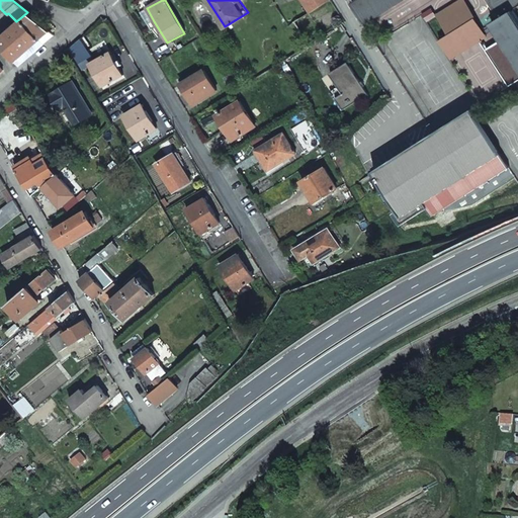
[(303,0),(311,12),(329,0),(303,0)]
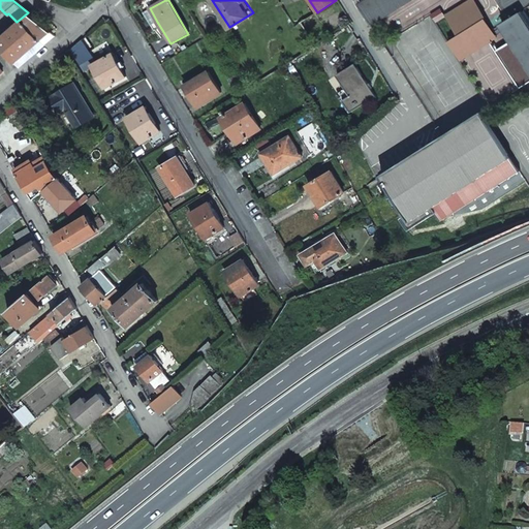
[(528,0),(365,0),(360,4),(372,24),(409,0),(497,0),(508,18),(501,23),(528,67),(528,21),(522,9),(528,4),(528,0)]
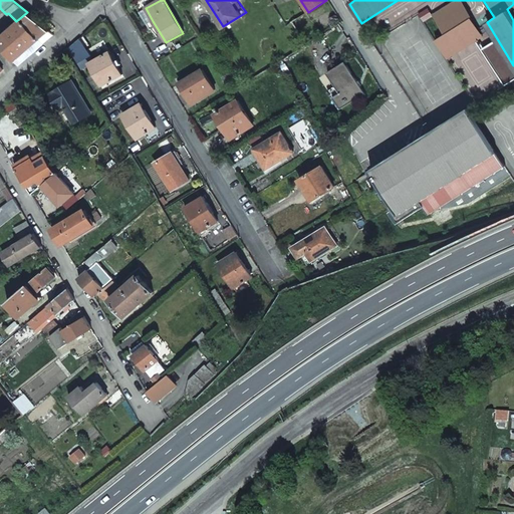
[(461,0),(455,0),(433,15),(444,32),(470,16),(471,15),(461,0)]
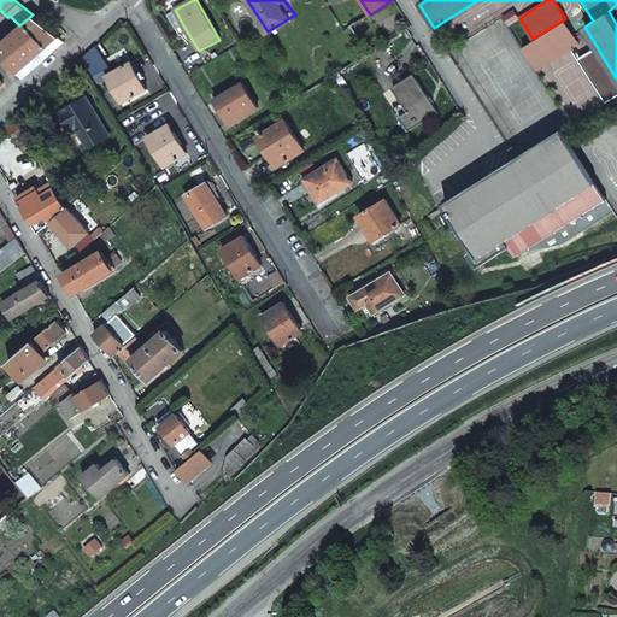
[(177,29),(183,25),(175,10),(168,15),(177,29)]
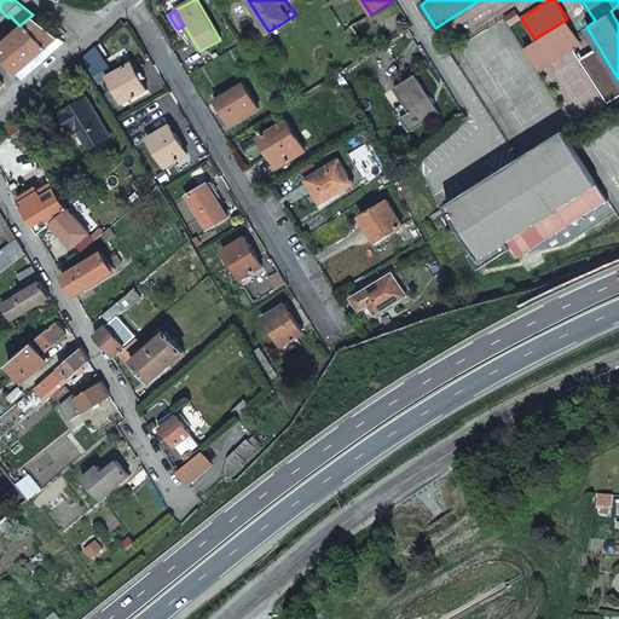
[(64,41),(35,17),(27,23),(47,47),(52,52),(64,41)]
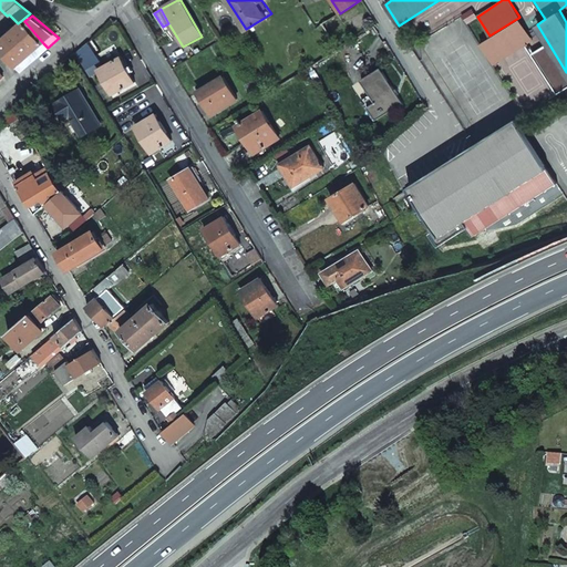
[(490,35),(480,42),(492,62),(532,38),(527,31),(518,18),(490,35)]
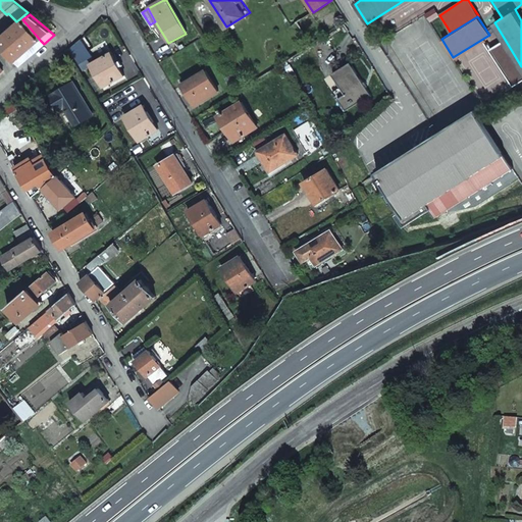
[(41,46),(38,42),(40,40),(22,19),(0,39),(0,44),(18,65),(41,46)]
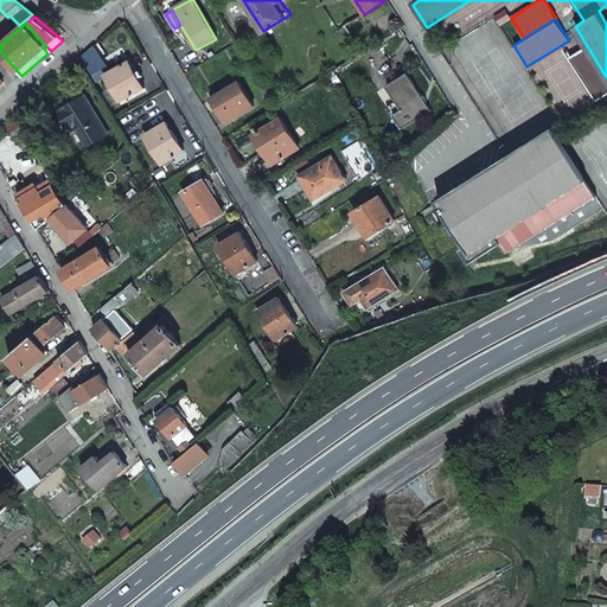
[(78,74),(88,69),(80,56),(71,64),(78,74)]
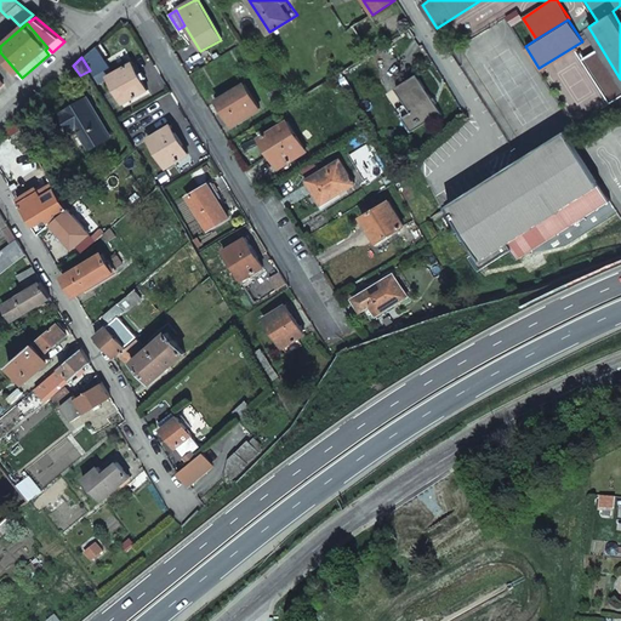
[(123,102),(147,89),(132,62),(108,75),(123,102)]
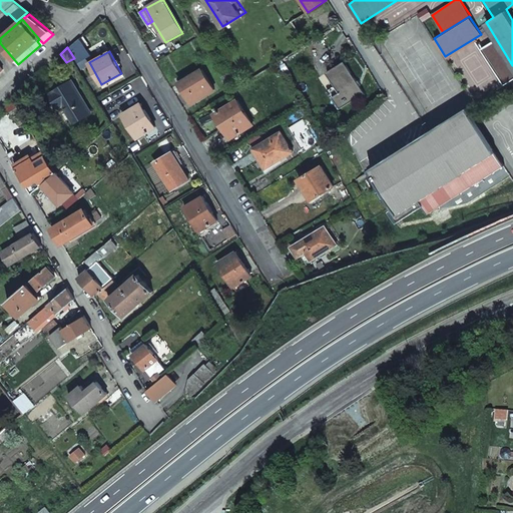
[(340,109),(364,94),(345,61),(327,72),(339,93),(333,97),(340,109)]
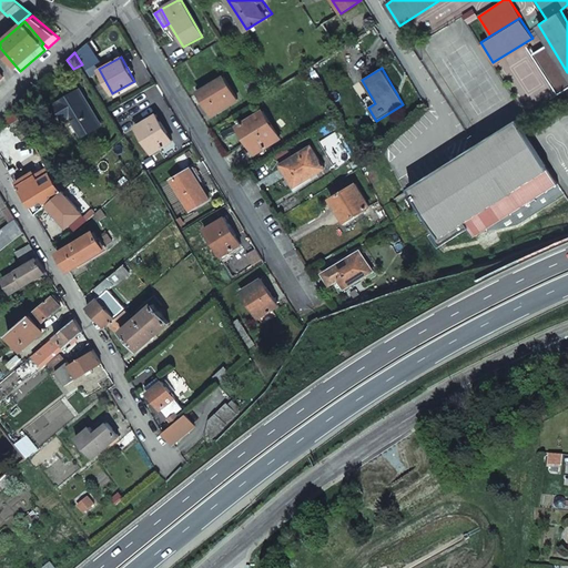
[(213,114),(235,101),(221,78),(200,91),(213,114)]
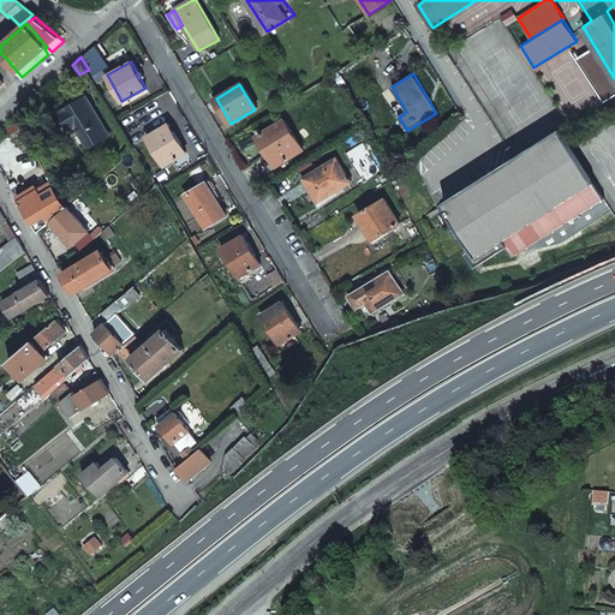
[(108,136),(87,99),(61,113),(71,130),(76,127),(88,148),(108,136)]
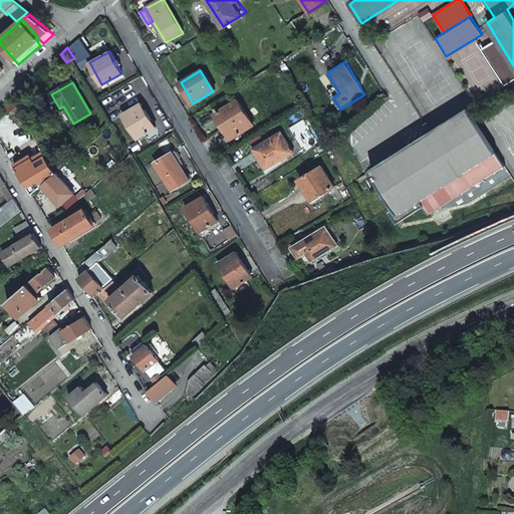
[(231,138),(253,123),(238,99),(217,113),(231,138)]
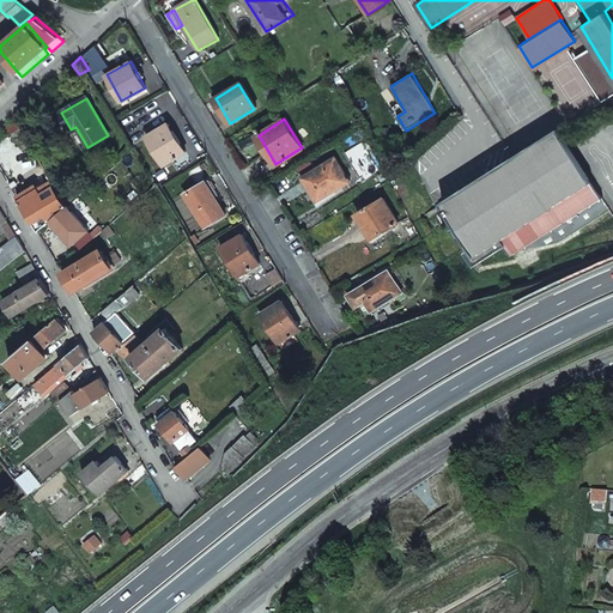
[(163,164),(184,151),(168,123),(146,137),(163,164)]
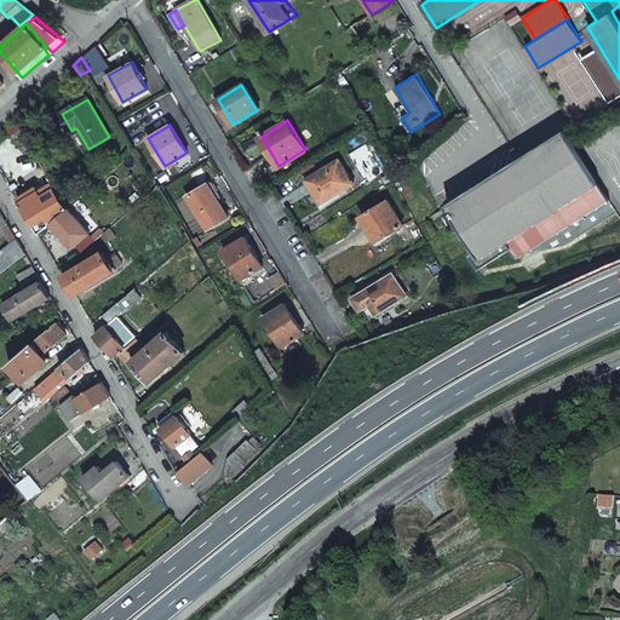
[(616,213),(564,130),(451,200),(477,247),(474,250),(482,263),(511,246),(516,254),(529,247),(532,251),(564,244),(616,213)]
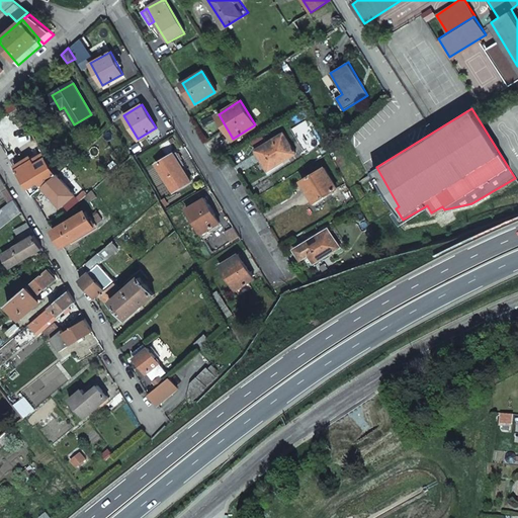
[(269,170),(295,153),(283,133),(256,150),(269,170)]
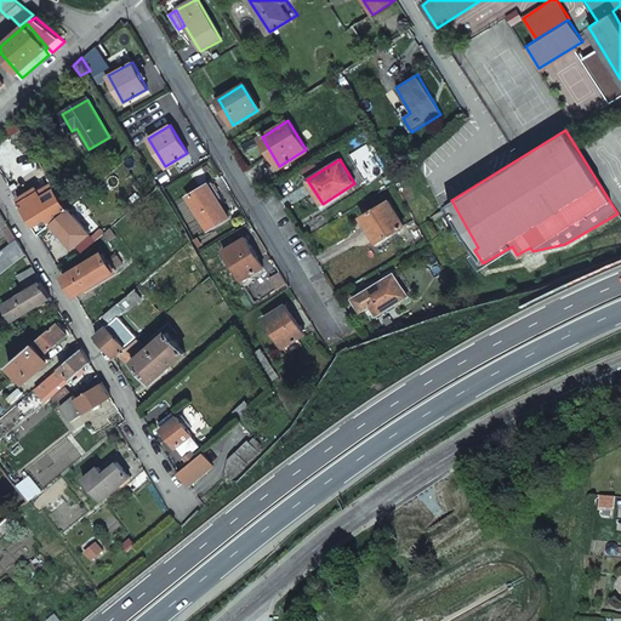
[(227,217),(216,198),(220,195),(211,182),(187,197),(208,229),(227,217)]
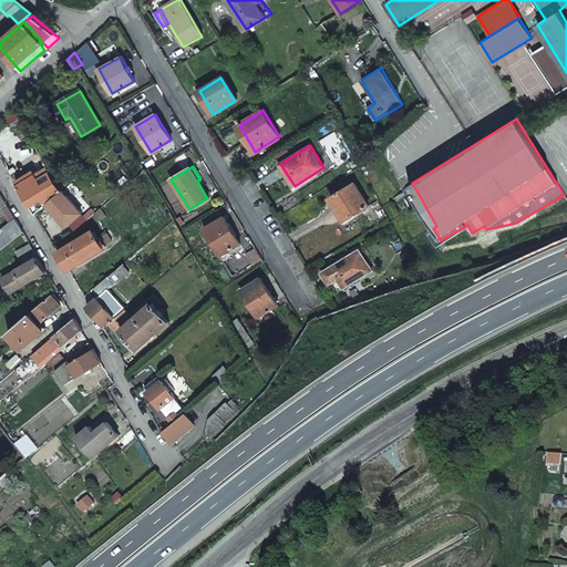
[(49,167),(37,175),(40,179),(51,172),(49,167)]
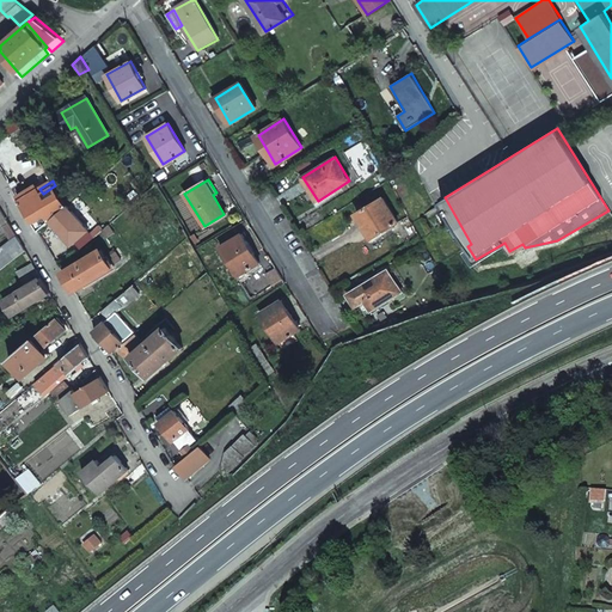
[(20,201),(40,189),(38,185),(18,197),(20,201)]
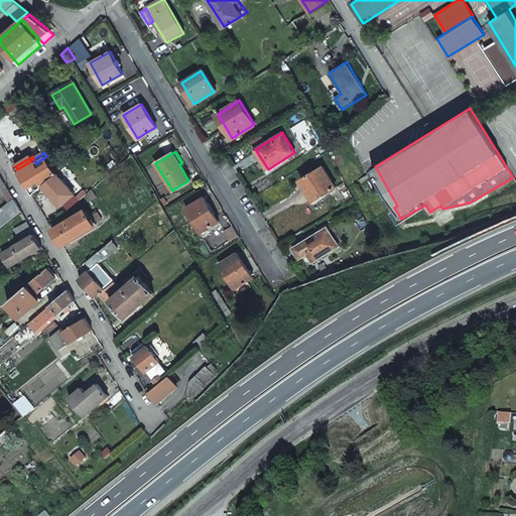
[(42,185),(56,173),(46,156),(36,163),(33,159),(17,169),(32,195),(42,185)]
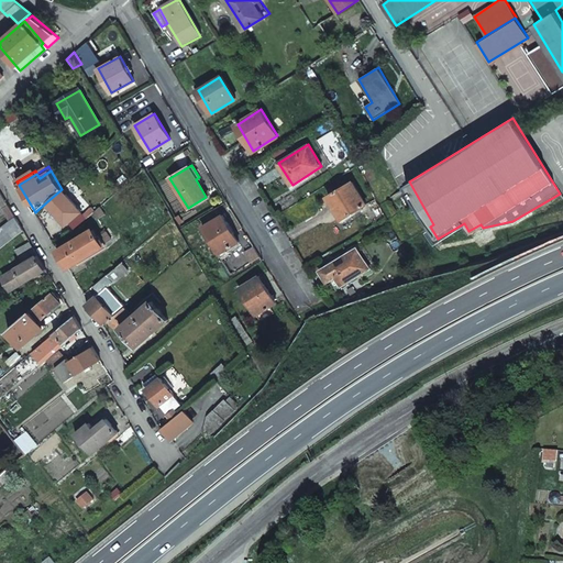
[(341,218),(365,203),(352,181),(328,197),(341,218)]
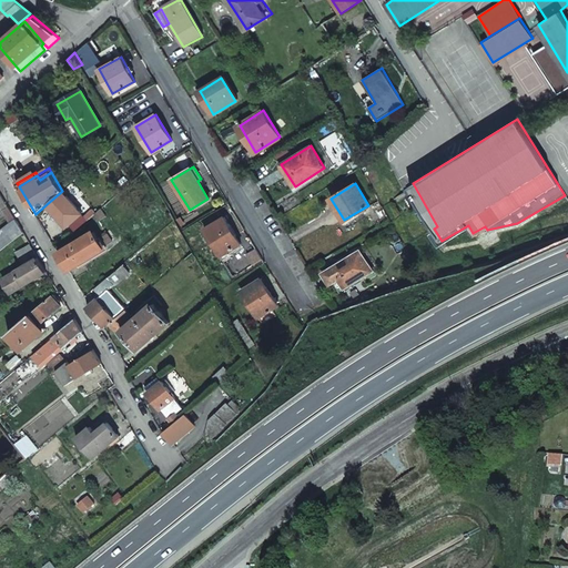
[(83,215),(81,213),(82,212),(62,191),(47,204),(66,226),(70,224),(75,230),(87,220),(94,213),(95,213),(92,209),(83,215)]
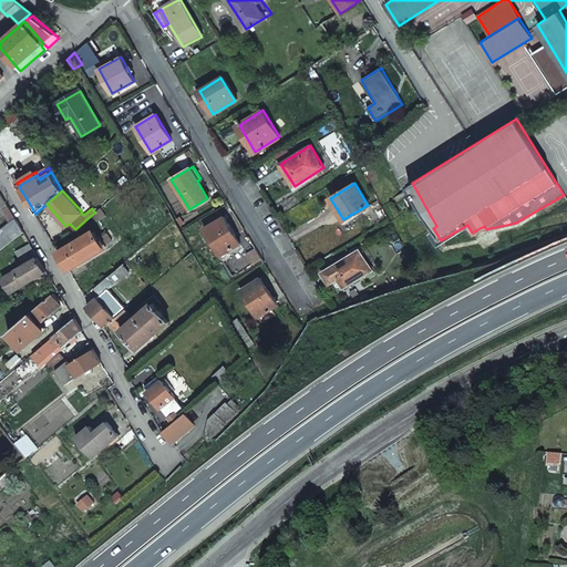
[(106,216),(100,208),(95,213),(94,213),(100,219),(100,220),(103,218),(106,216)]
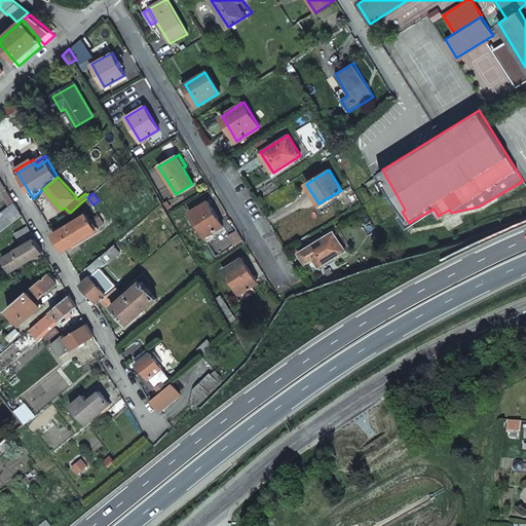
[(204,236),(222,225),(208,201),(189,213),(204,236)]
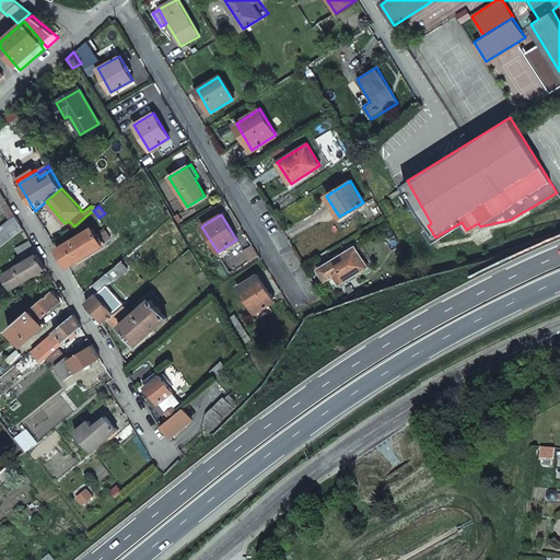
[(0,237),(0,246),(23,229),(20,222),(0,237)]
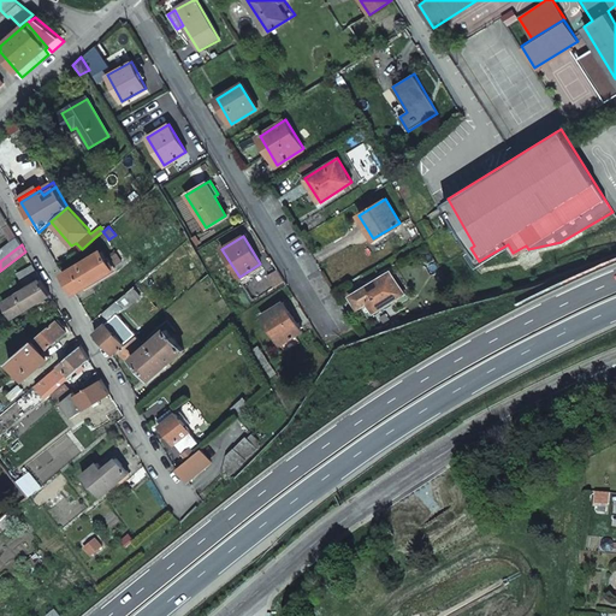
[(106,256),(102,250),(63,274),(75,292),(113,270),(112,267),(120,261),(114,252),(106,256)]
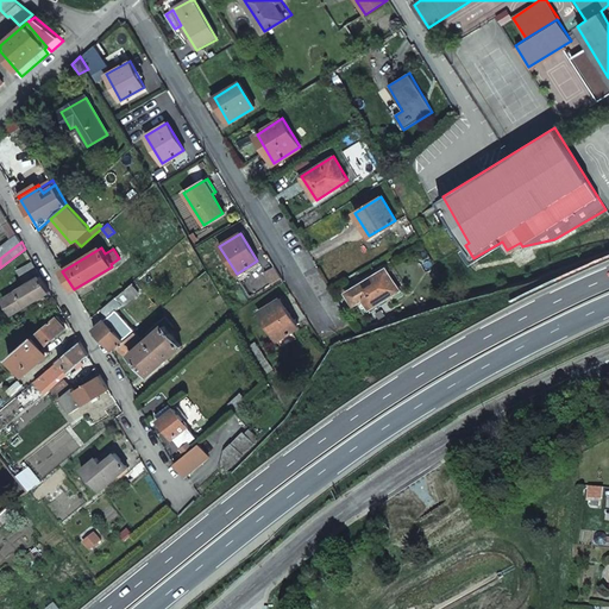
[(12,314),(50,292),(33,262),(18,270),(26,284),(2,299),(12,314)]
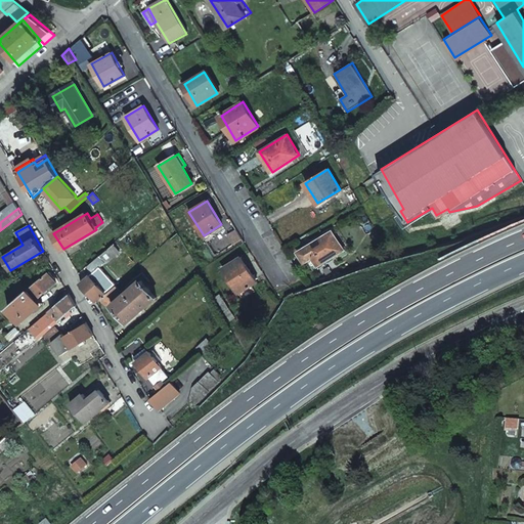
[(314,265),(341,250),(330,230),(296,251),(302,261),(309,256),(314,265)]
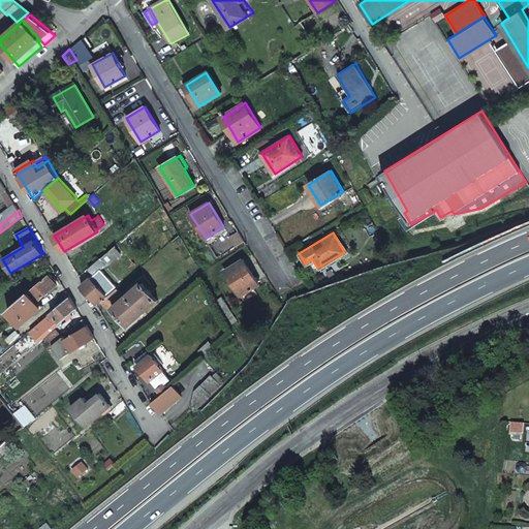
[(173,241),(175,244),(182,238),(180,235),(173,241)]
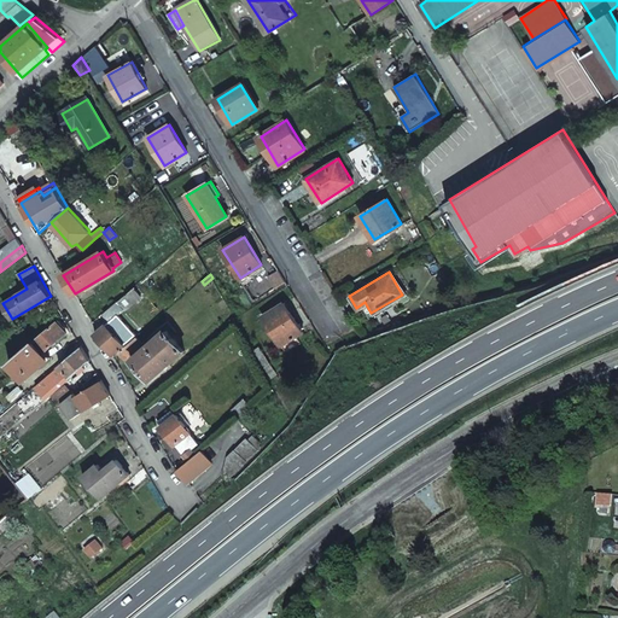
[(118,316),(140,297),(134,289),(120,301),(104,315),(110,322),(98,332),(95,333),(115,355),(136,336),(118,316)]
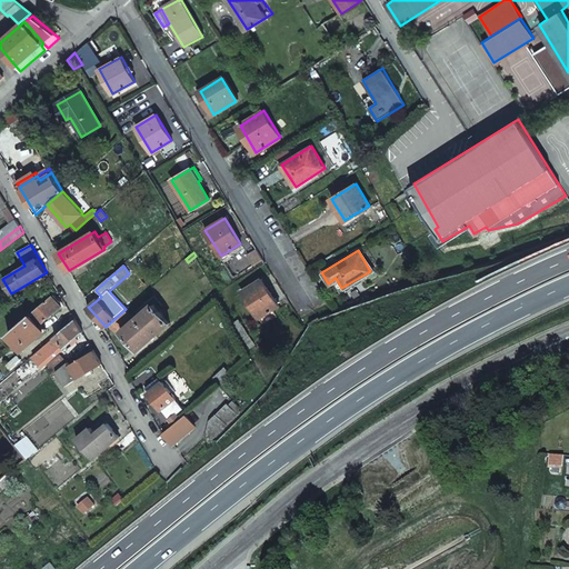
[(341,288),(336,278),(328,283),(333,292),(341,288)]
